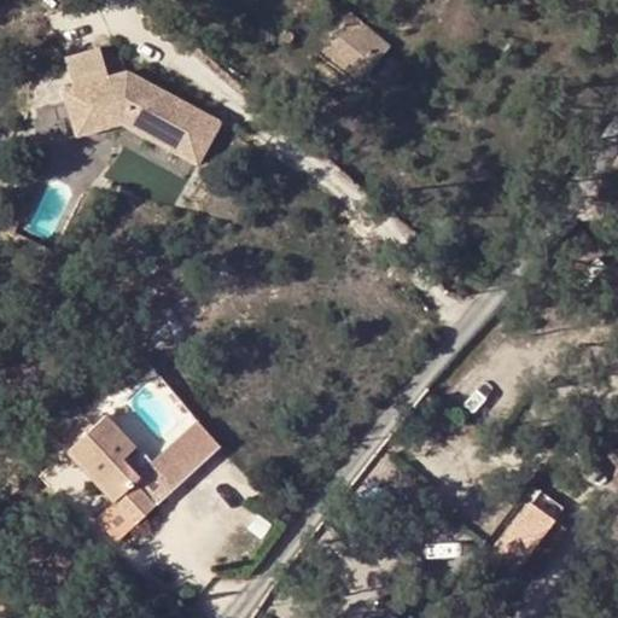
[(326,40),(371,75),(375,70),(395,44),(396,42),(378,29),(351,7),(326,40)]
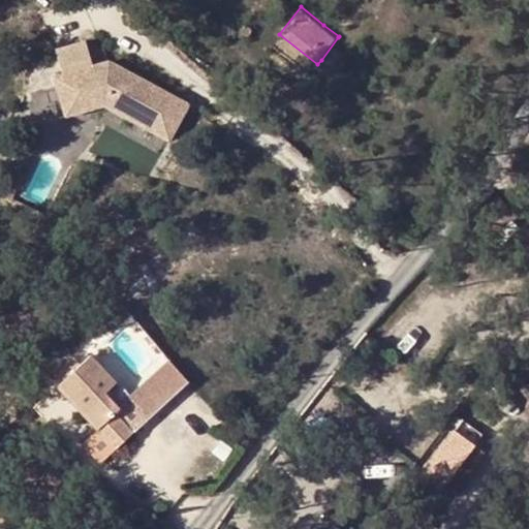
[(258,24),(248,22),(246,32),(255,34),(258,24)]
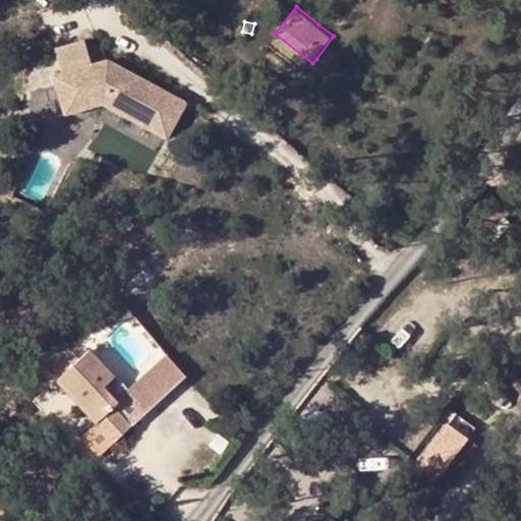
[(186,96),(99,58),(87,60),(81,37),(51,45),(57,70),(51,83),(59,114),(102,104),(105,118),(133,130),(141,128),(167,139),(186,96)]
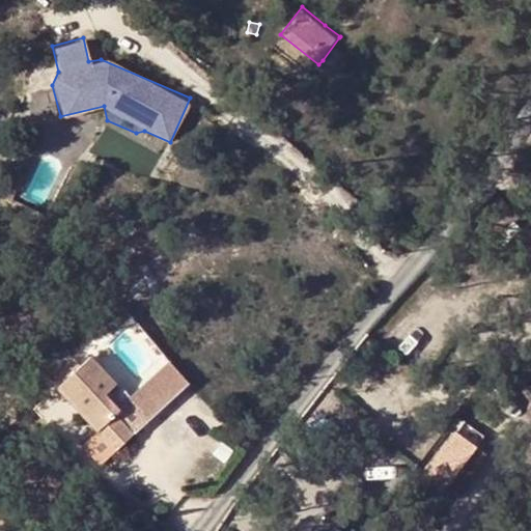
[(91,356),(57,388),(116,450),(134,434),(115,414),(119,411),(104,395),(117,383),(91,356)]
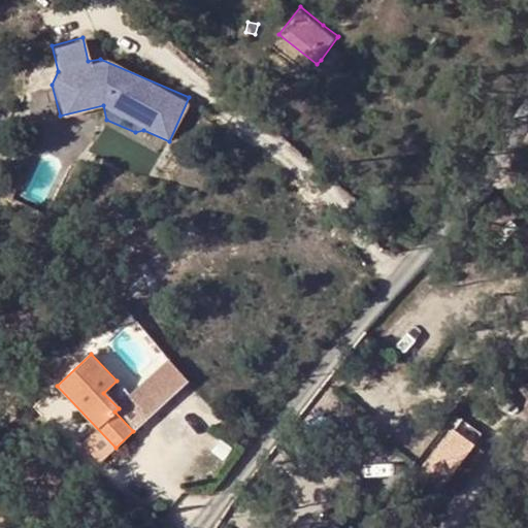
[(119,408),(114,411),(133,431),(187,382),(169,360),(131,396),(119,408)]
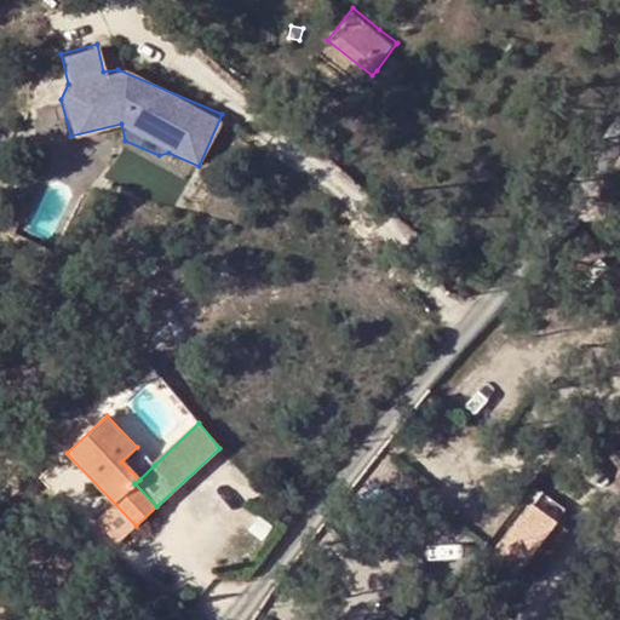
[(137,447),(121,461),(139,480),(154,465),(137,447)]
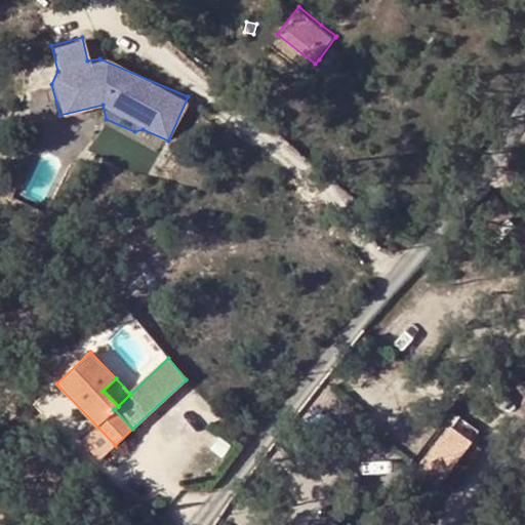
[(450,486),(485,444),(458,422),(425,467),(450,486)]
